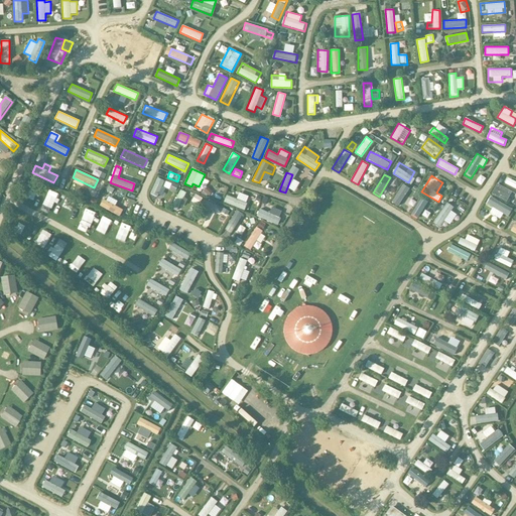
[(150,195),(162,200),(168,184),(156,180),(150,195)]
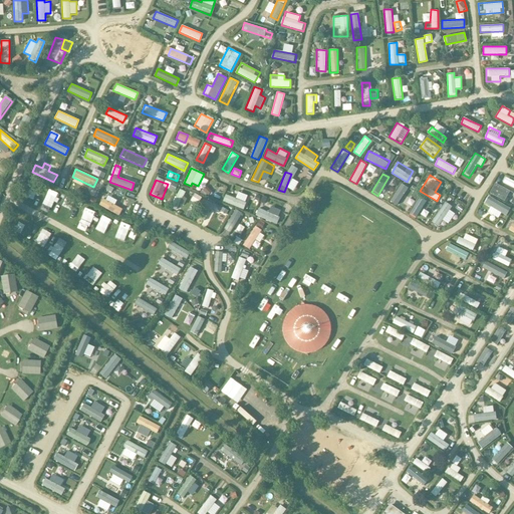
[(506,202),(511,191),(494,183),(489,193),(506,202)]
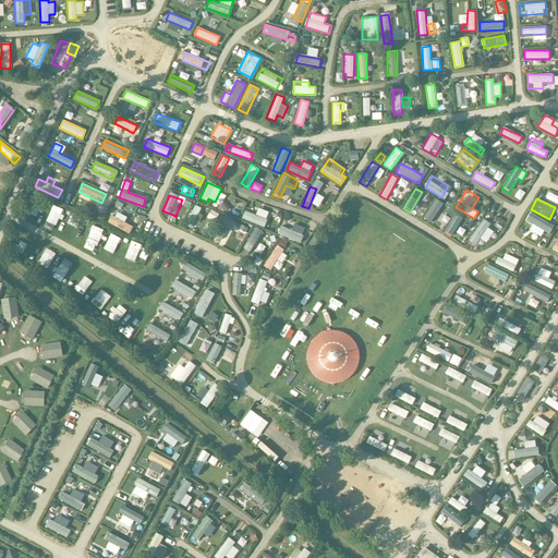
[(422,220),(428,225),(443,204),(436,199),(422,220)]
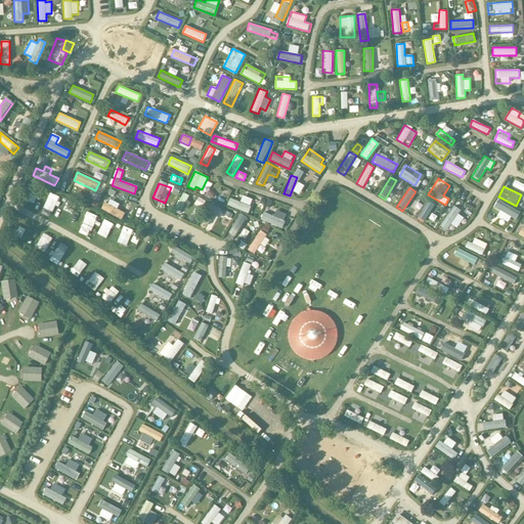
[(181,212),(188,194),(182,192),(175,209),(181,212)]
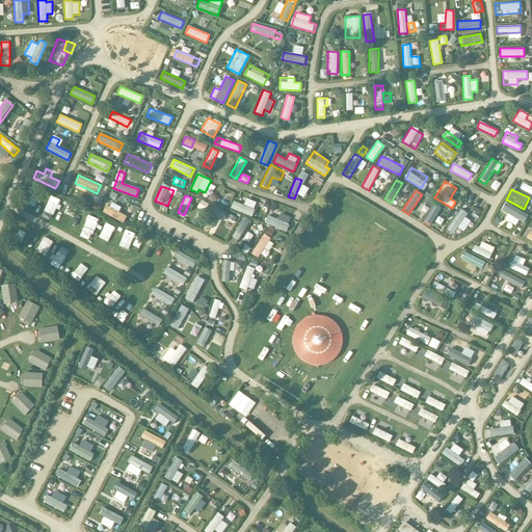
[(202,200),(196,207),(204,212),(209,205),(202,200)]
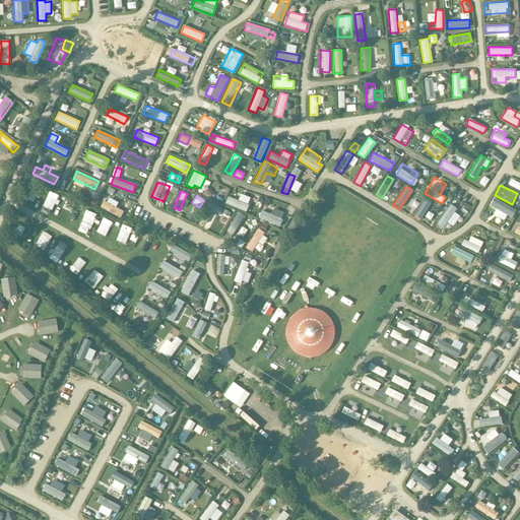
[(225,203),(247,212),(253,199),(244,196),(242,202),(229,196),(225,203)]
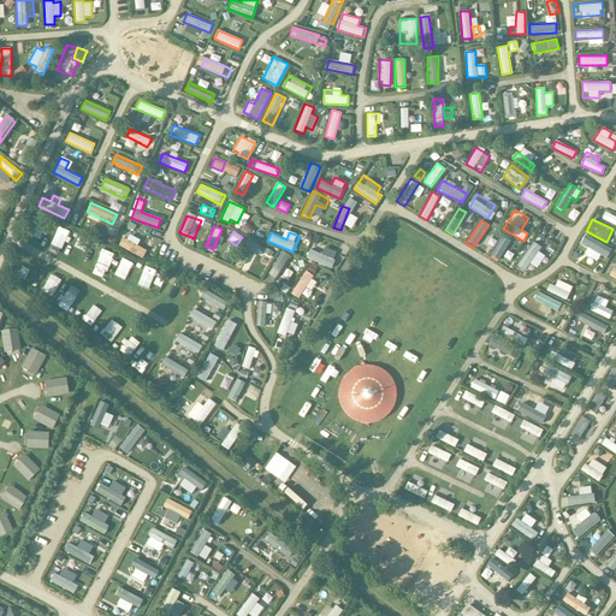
[(503,234),(491,258),(499,261),(513,237),(503,234)]
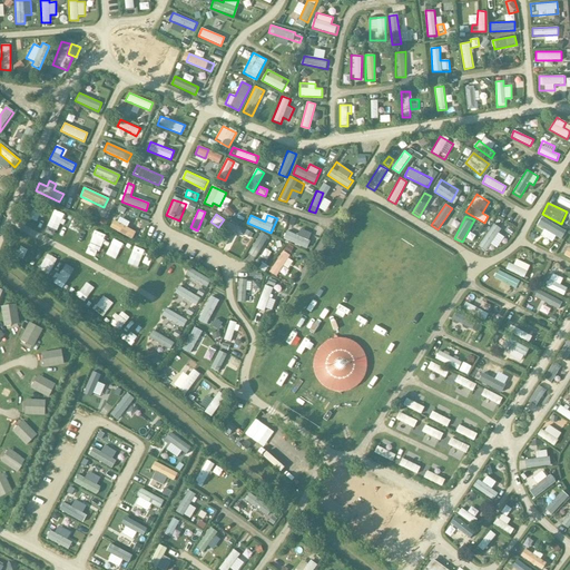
[(131,239),(136,232),(114,219),(109,227),(131,239)]
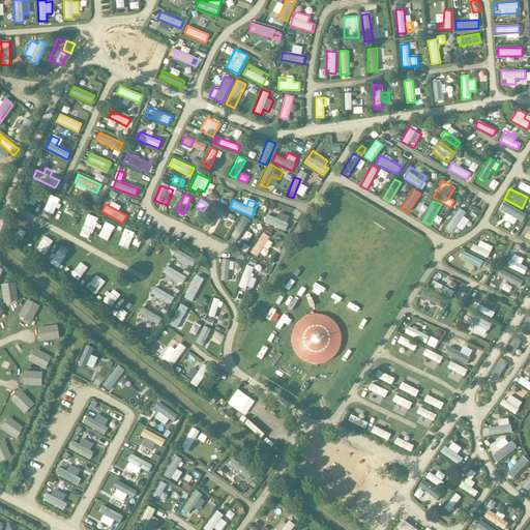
[(213,222),(221,208),(213,205),(206,218),(213,222)]
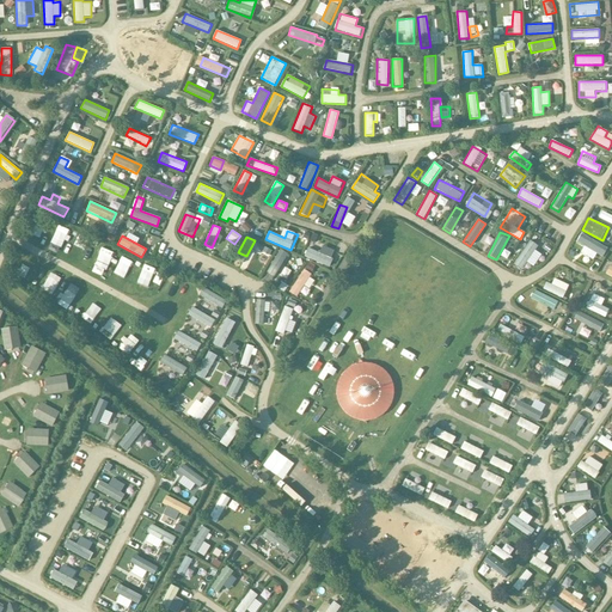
[(308,246),(304,256),(329,269),(334,259),(308,246)]
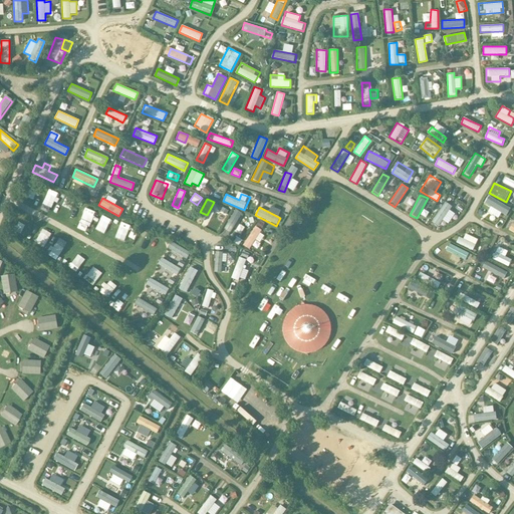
[(430,224),(437,228),(447,212),(440,207),(430,224)]
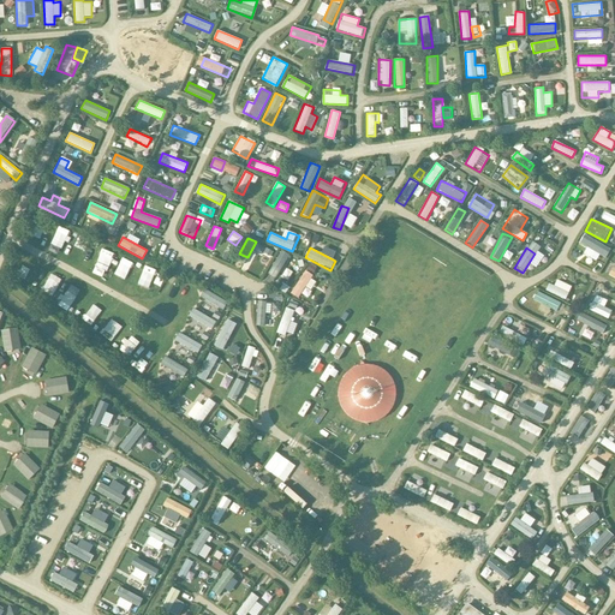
[(590,264),(593,258),(575,248),(572,255),(590,264)]
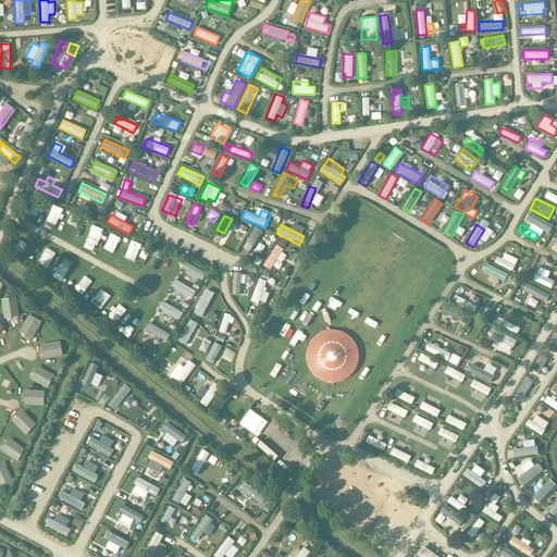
[(254,231),(242,247),(248,251),(260,235),(254,231)]
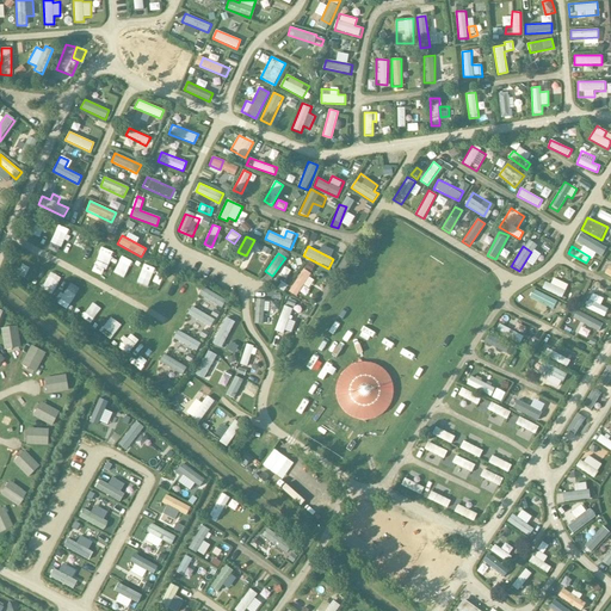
[(149,264),(140,281),(153,289),(164,272),(149,264)]
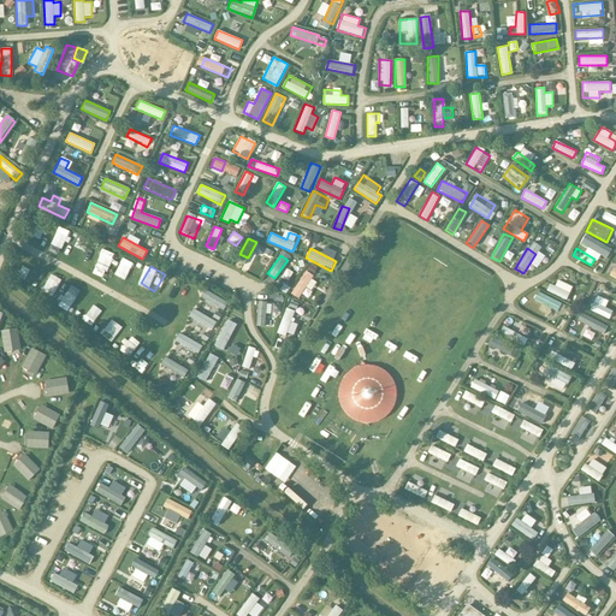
[(290,294),(300,300),(314,276),(306,271),(290,294)]
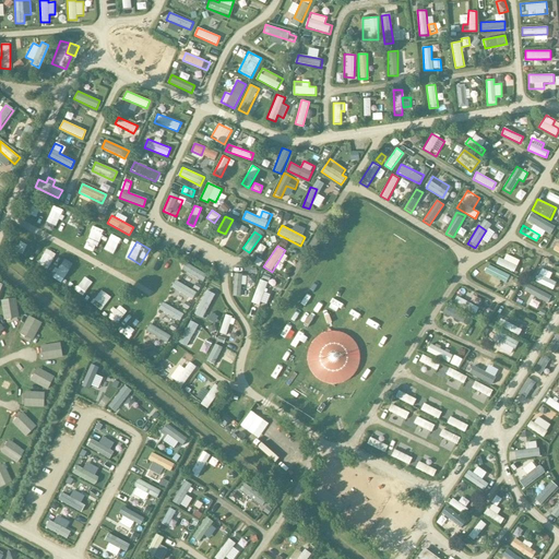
[(503,260),(499,258),(496,264),(514,273),(520,260),(506,253),(503,260)]
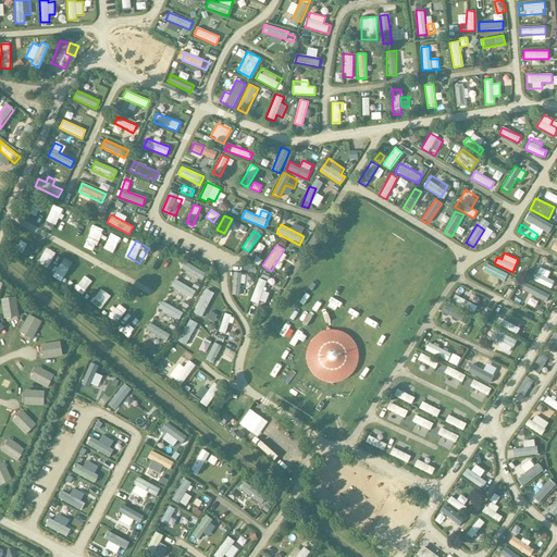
[(202,281),(206,273),(187,264),(184,272),(202,281)]
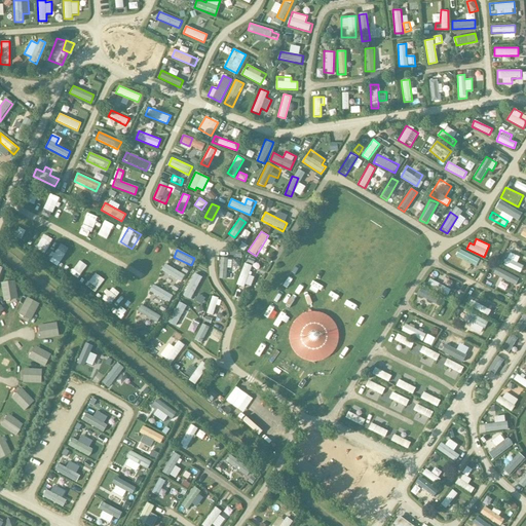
[(476,266),(479,259),(458,250),(455,256),(476,266)]
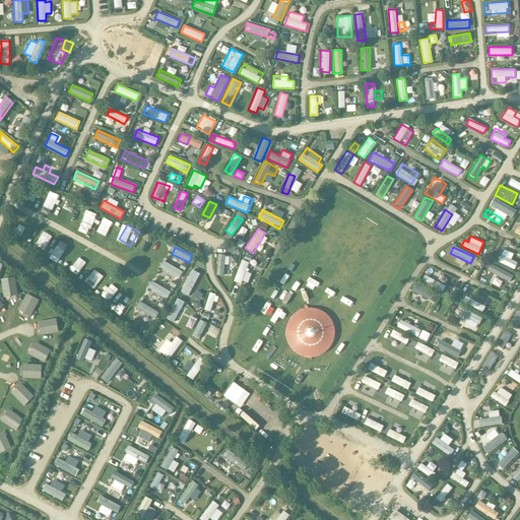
[(518,263),(511,260),(514,254),(504,249),(498,262),(514,270),(518,263)]
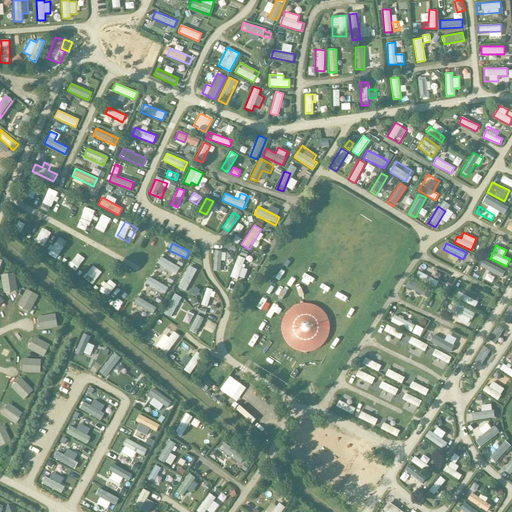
[(222,262),(233,263),(234,252),(214,251),(213,271),(221,271),(222,262)]
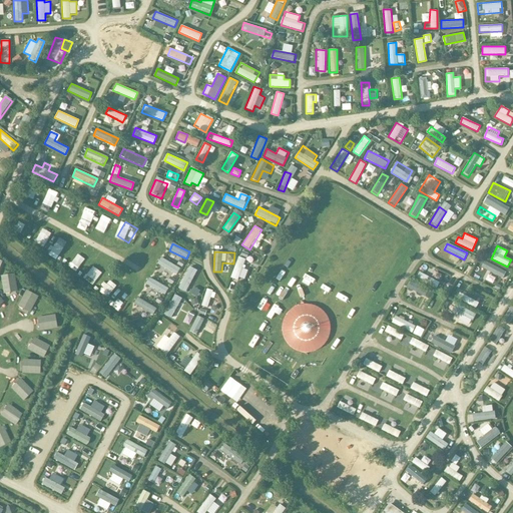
[(238,280),(239,278),(245,279),(247,272),(243,270),(246,259),(237,255),(231,278),(238,280)]
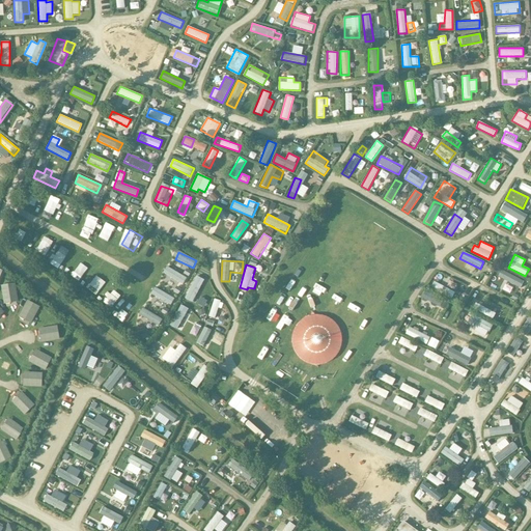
[(162,273),(184,284),(187,277),(166,267),(162,273)]
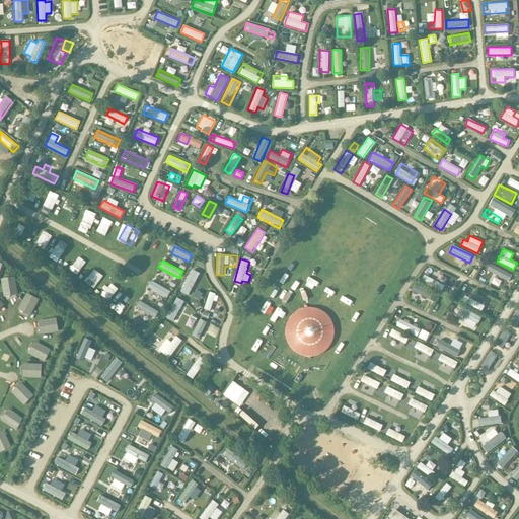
[(509,282),(513,275),(490,263),(486,270),(509,282)]
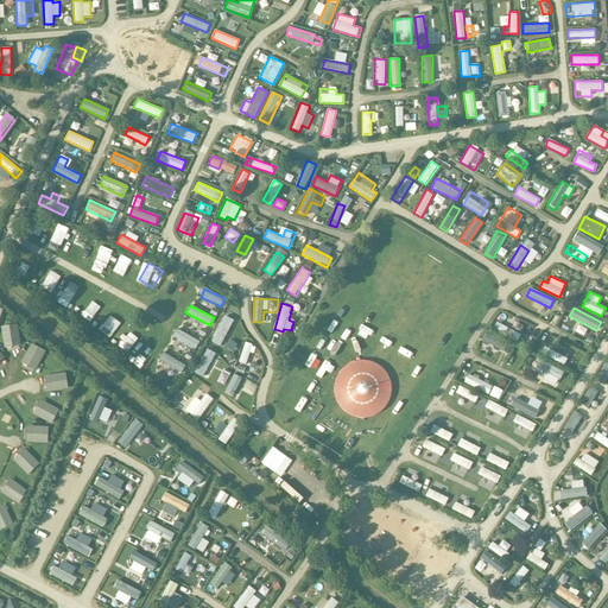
[(112,316),(101,330),(109,337),(121,323),(112,316)]
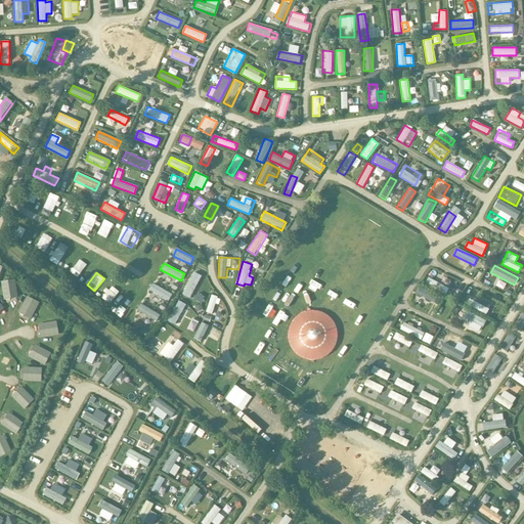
[(436,275),(434,279),(427,277),(424,286),(446,294),(448,288),(443,286),(446,279),(436,275)]
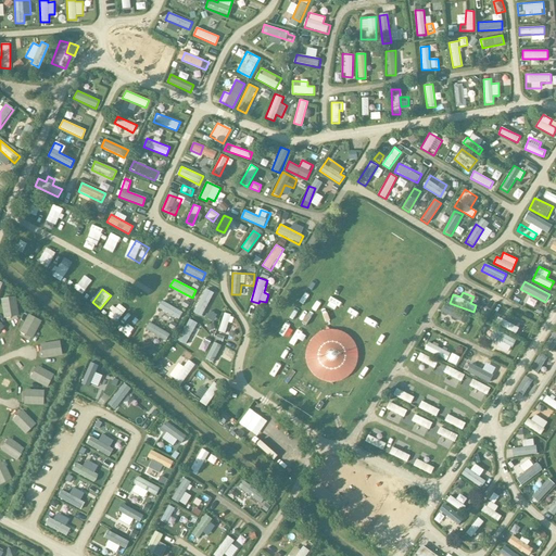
[(202,316),(212,297),(205,293),(196,313),(202,316)]
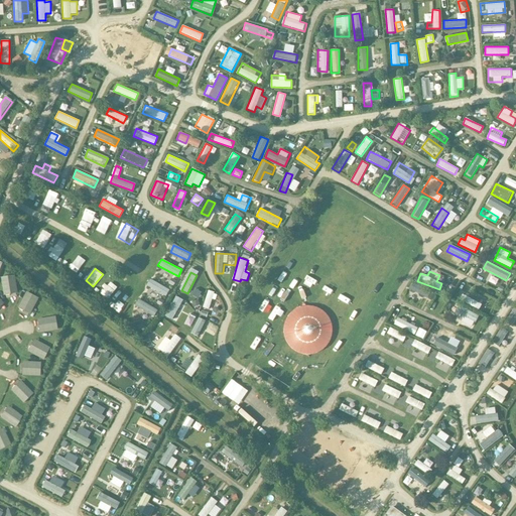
[(448,285),(452,277),(445,274),(442,282),(448,285)]
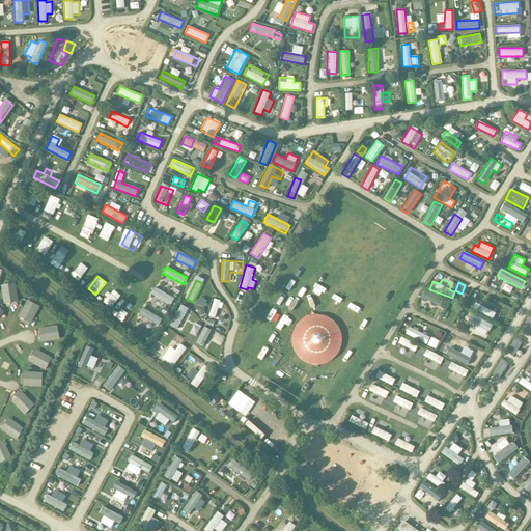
[(16,283),(1,285),(3,303),(18,302),(16,283)]
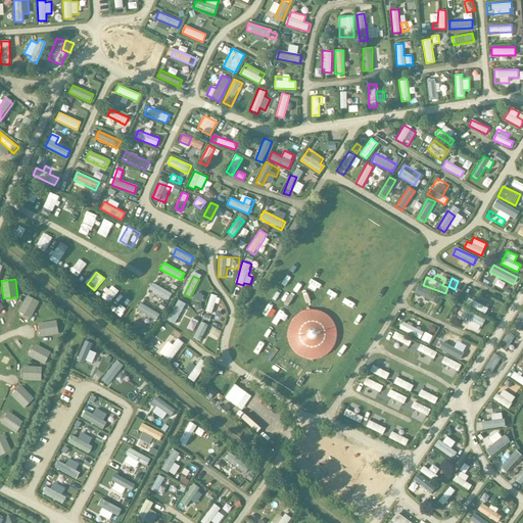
[(151,284),(148,290),(170,299),(173,292),(151,284)]
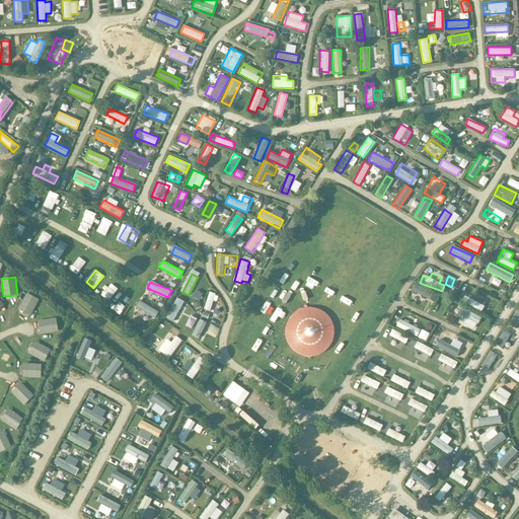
[(434,301),(437,295),(414,285),(411,292),(434,301)]
